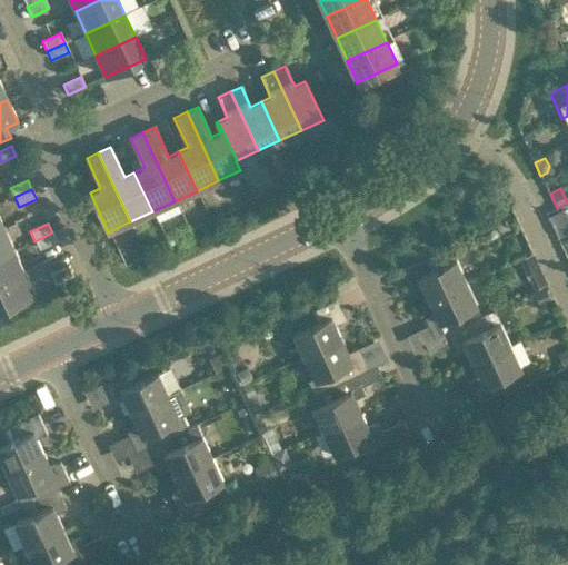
[(0,257),(13,250),(3,229),(0,230),(0,257)]
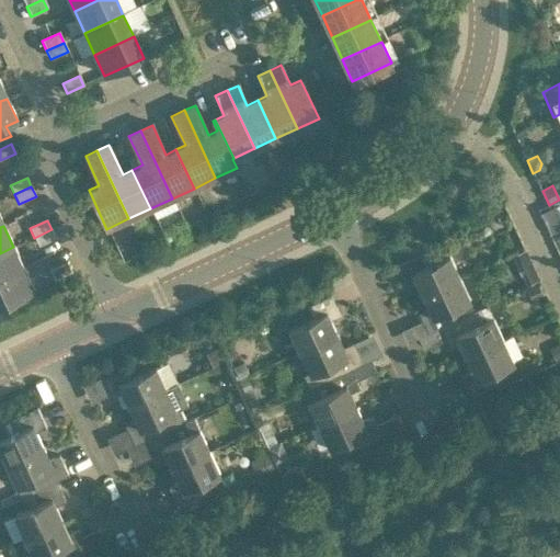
[(52,229),(34,238),(38,247),(56,239),(52,229)]
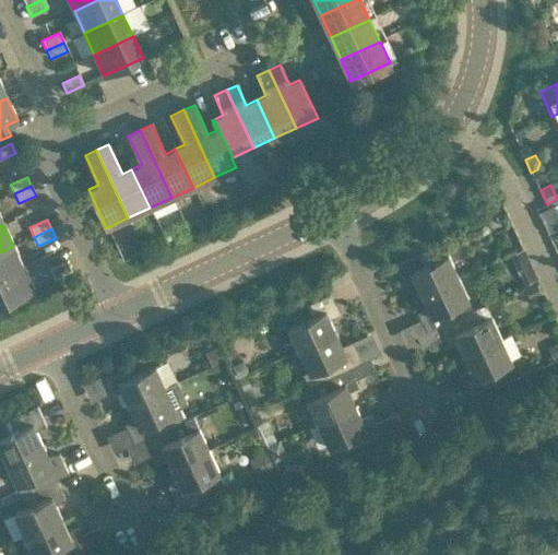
[(0,279),(23,268),(13,246),(0,252),(0,279)]
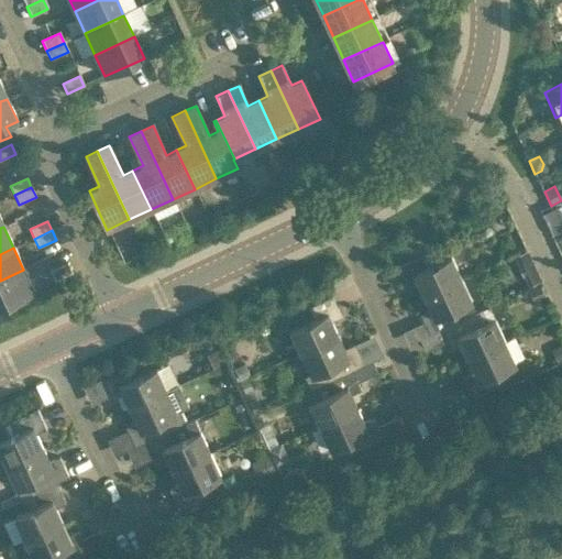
[(528,289),(538,284),(539,284),(526,253),(514,259),(528,289)]
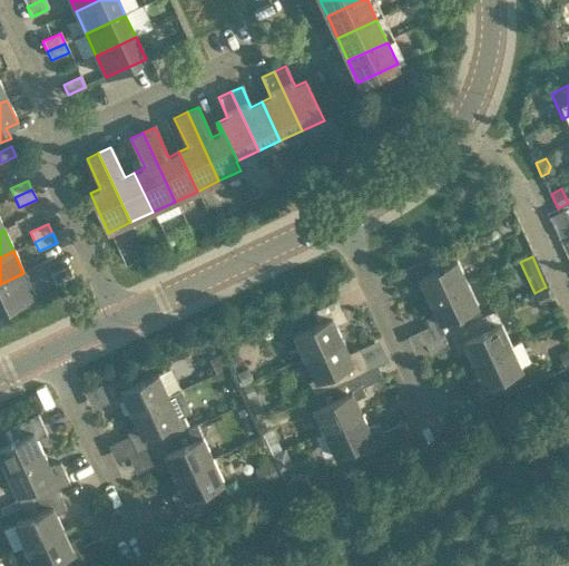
[(422,286),(430,302),(467,285),(455,261),(432,272),(427,260),(402,271),(412,292),(422,286)]
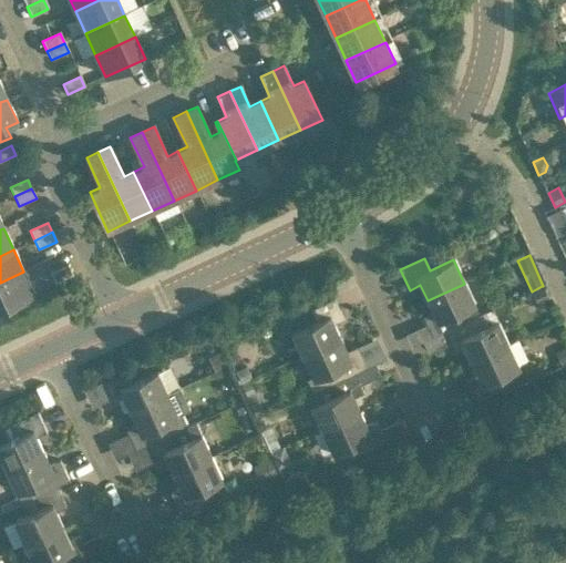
[(68,266),(51,274),(55,284),(72,276),(68,266)]
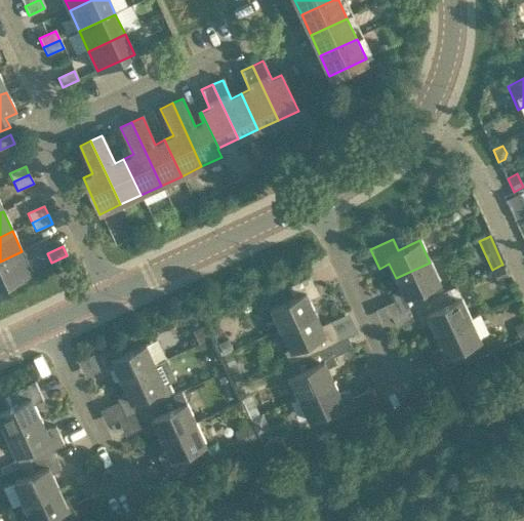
[(0,287),(32,272),(22,251),(0,262),(0,287)]
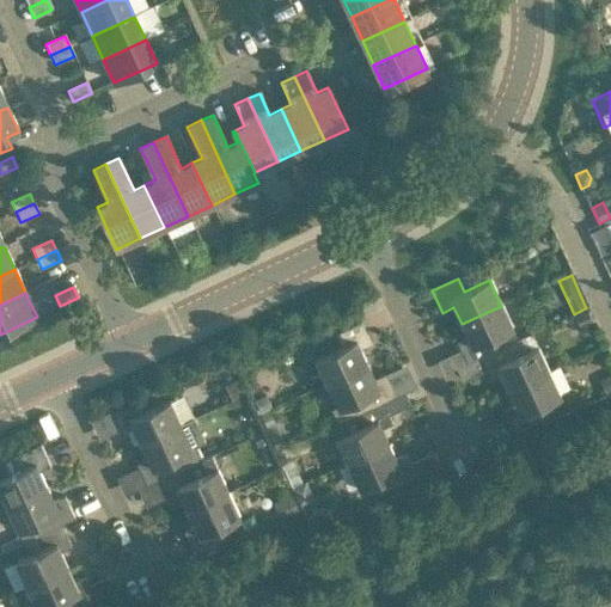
[(517,342),(511,329),(512,329),(501,306),(462,324),(468,338),(457,343),(466,365),(480,359),(531,336),(531,335),(517,342)]
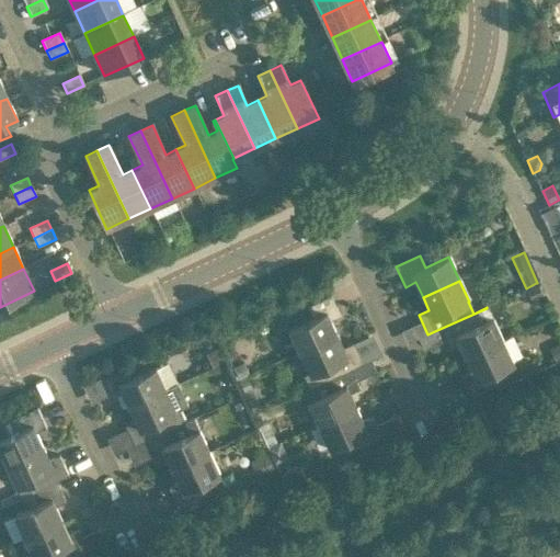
[(536,287),(527,292),(532,302),(540,297),(536,287)]
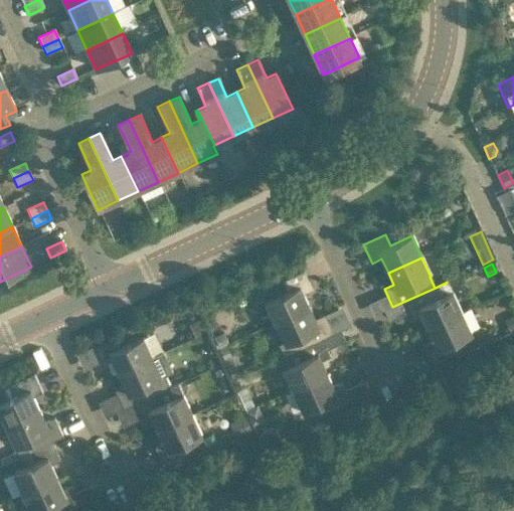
[(266,304),(274,322),(275,325),(309,309),(303,296),(312,291),(303,273),(282,283),(287,294),(266,304)]
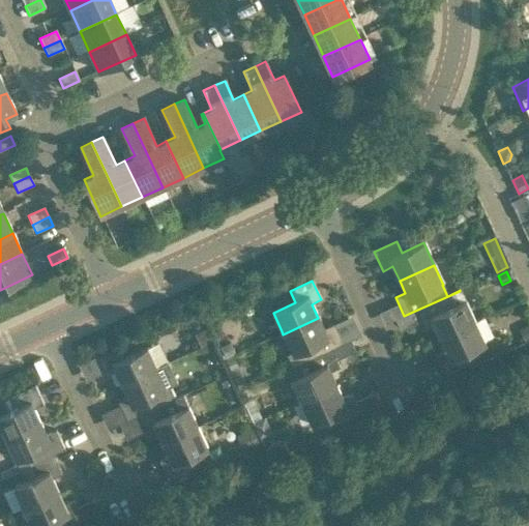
[(434,325),(440,340),(475,323),(460,291),(415,311),(424,330),(434,325)]
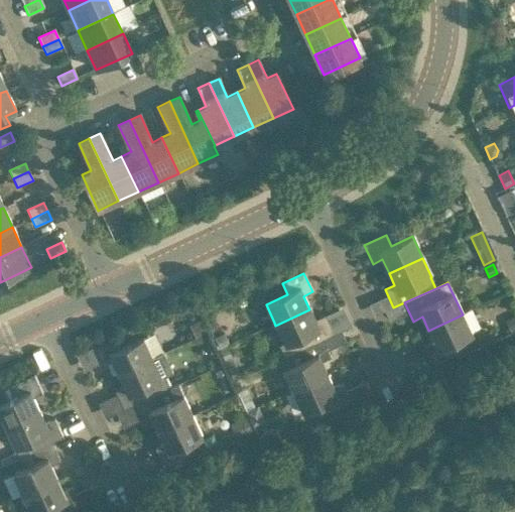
[(275,326),(284,344),(278,347),(284,359),(323,341),(333,336),(325,316),(314,322),(309,309),(275,326)]
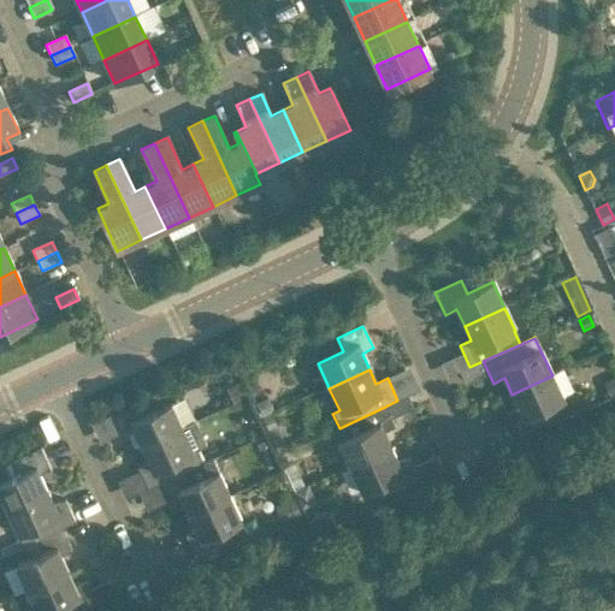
[(553,375),(512,395),(519,409),(507,414),(518,435),(556,419),(550,405),(563,399),(553,375)]
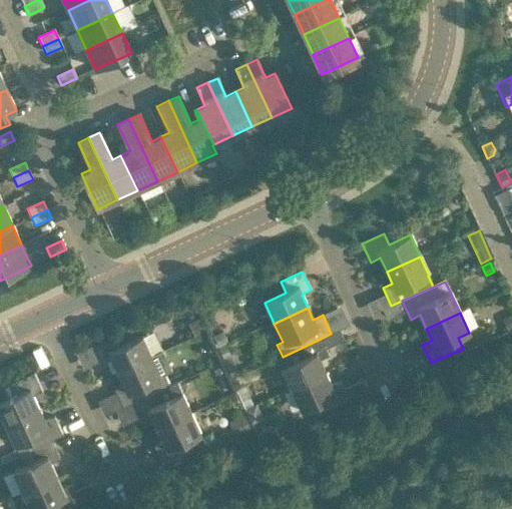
[(221,334),(213,338),(218,347),(225,344),(221,334)]
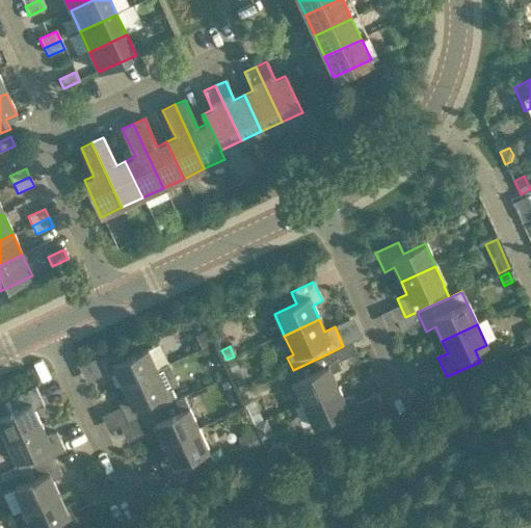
[(115,373),(123,387),(157,371),(147,349),(125,360),(120,348),(97,359),(106,378),(115,373)]
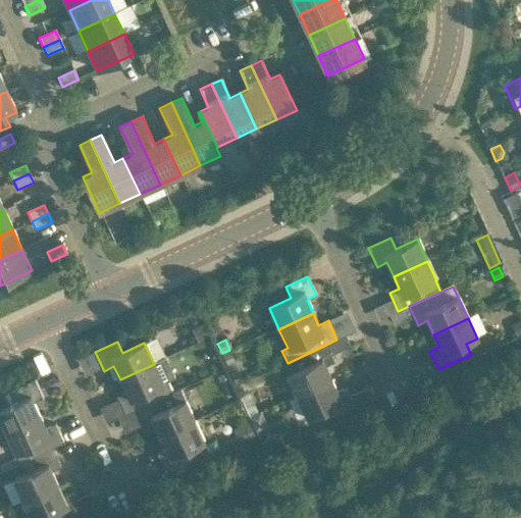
[(326,345),(288,363),(276,368),(281,380),(289,377),(297,397),(331,381),(325,367),(334,363),(326,345)]
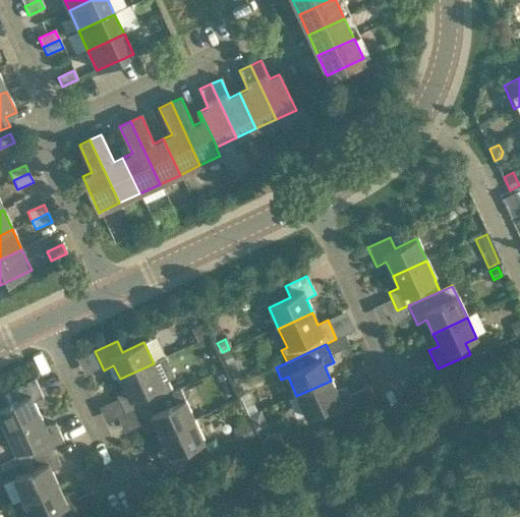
[(226,365),(233,361),(228,350),(221,354),(226,365)]
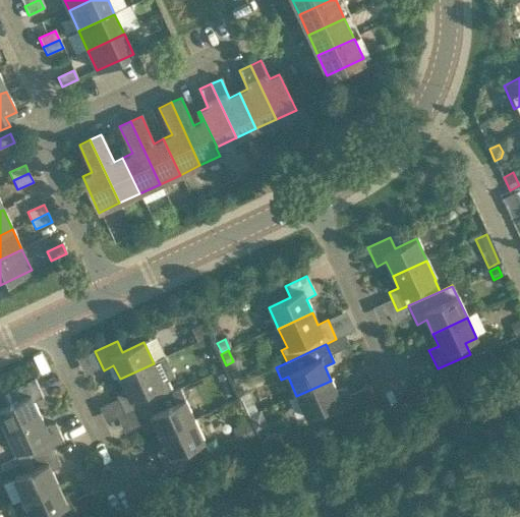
[(165,358),(154,363),(120,379),(125,392),(116,396),(124,415),(135,409),(171,393),(166,383),(174,379),(165,358)]
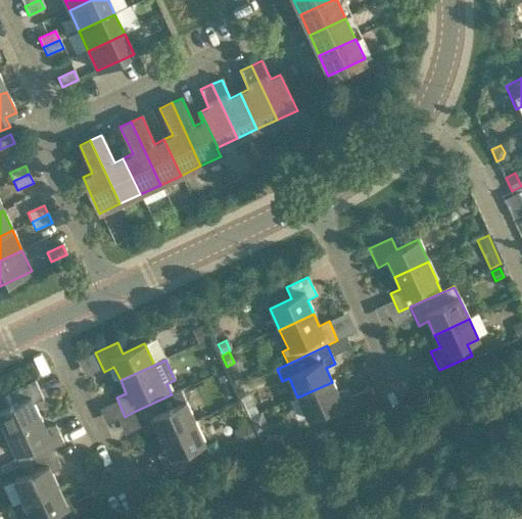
[(243,383),(239,373),(231,377),(235,386),(243,383)]
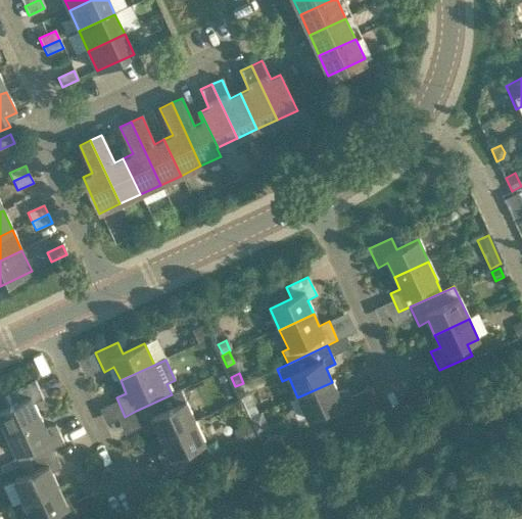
[(0,422),(5,434),(40,418),(34,405),(43,400),(34,381),(12,391),(0,396),(0,422)]
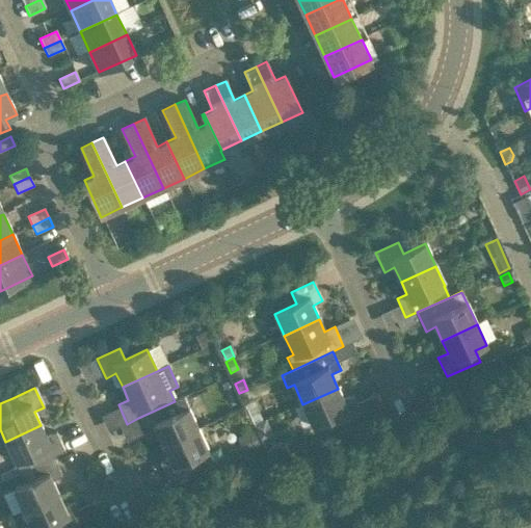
[(302,404),(303,406),(312,425),(322,420),(327,431),(362,416),(353,396),(343,401),(338,389),(302,404)]
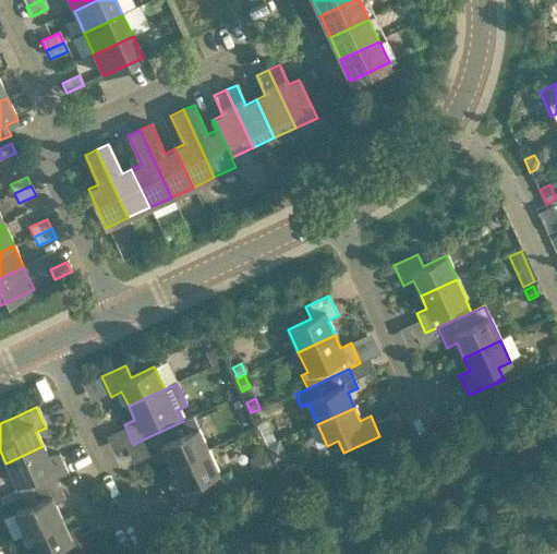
[(165,454),(171,468),(208,450),(197,429),(192,418),(183,421),(145,438),(155,459),(165,454)]
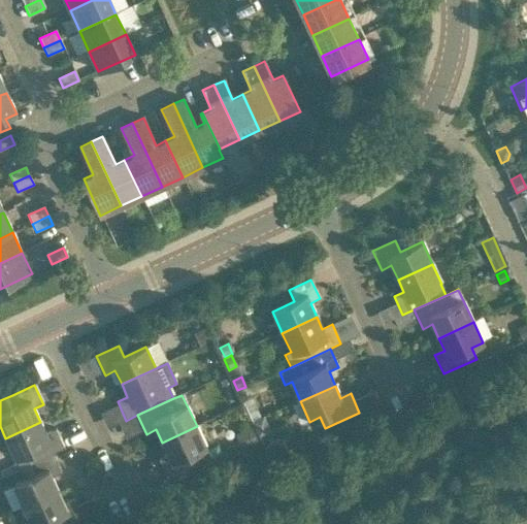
[(26,454),(30,465),(53,455),(64,449),(56,430),(45,434),(40,422),(5,438),(14,459),(26,454)]
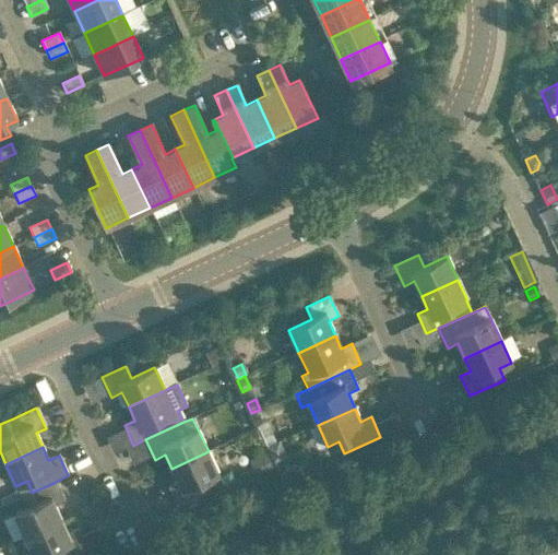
[(209,451),(171,469),(178,483),(168,487),(177,507),(215,489),(210,477),(218,473),(209,451)]
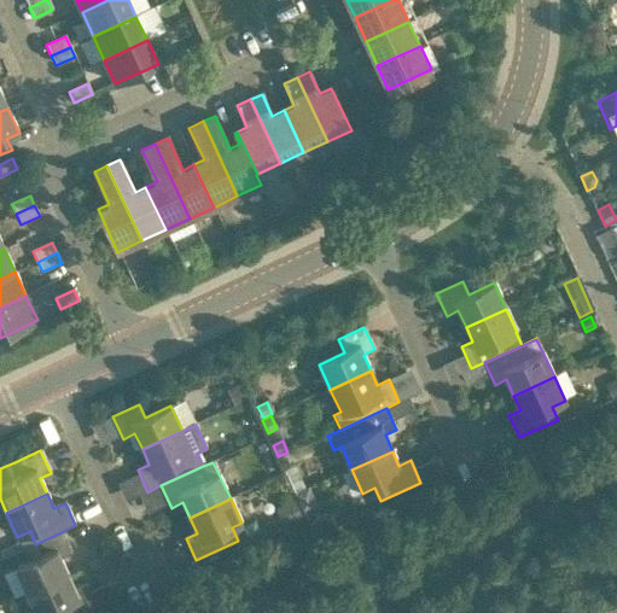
[(289,524),(301,519),(302,518),(294,501),(275,509),(284,526),(289,524)]
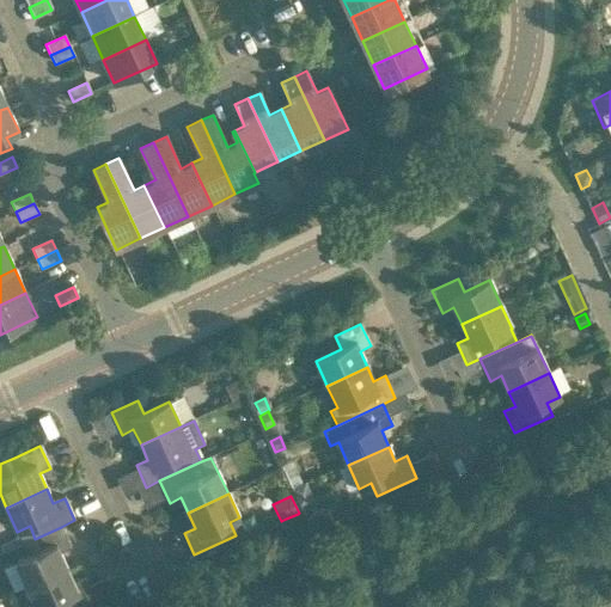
[(310,517),(317,532),(317,533),(334,526),(333,525),(327,509),(310,516),(310,517)]
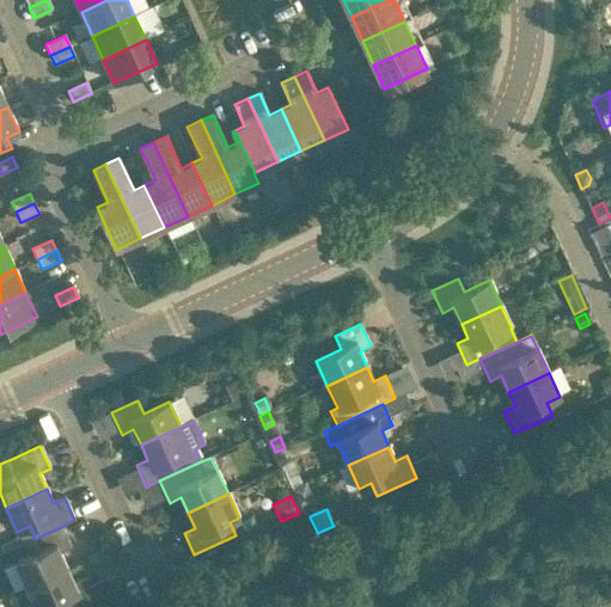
[(16,564),(26,588),(67,569),(60,553),(71,549),(61,527),(35,539),(42,552),(16,564)]
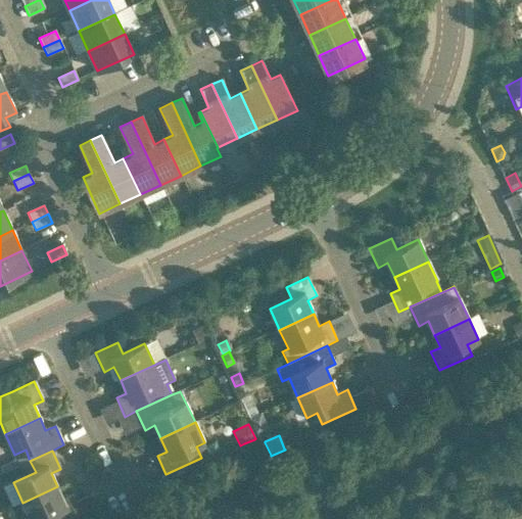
[(8,471),(19,466),(17,459),(9,463),(6,464),(8,471)]
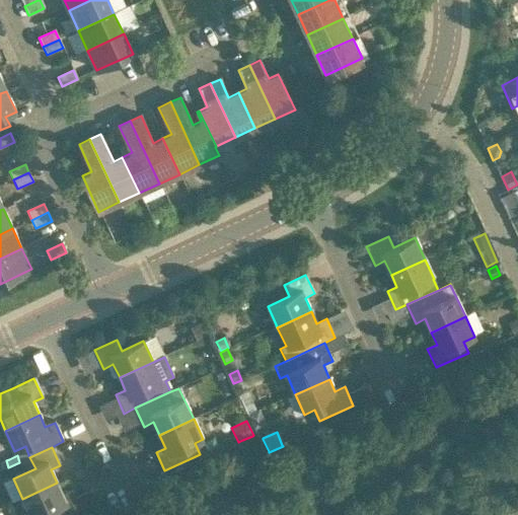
[(22,499),(23,501),(30,514),(42,514),(48,511),(49,514),(71,514),(81,510),(72,491),(63,496),(57,483),(22,499)]
